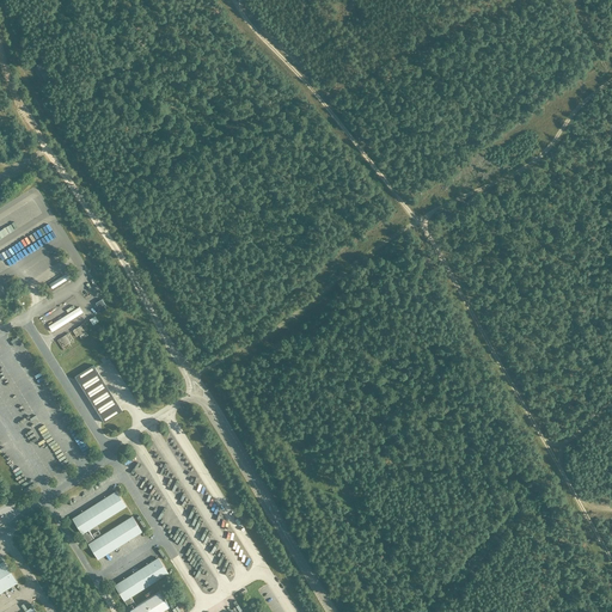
[(68,280),(66,275),(49,285),(53,289),(68,280)]
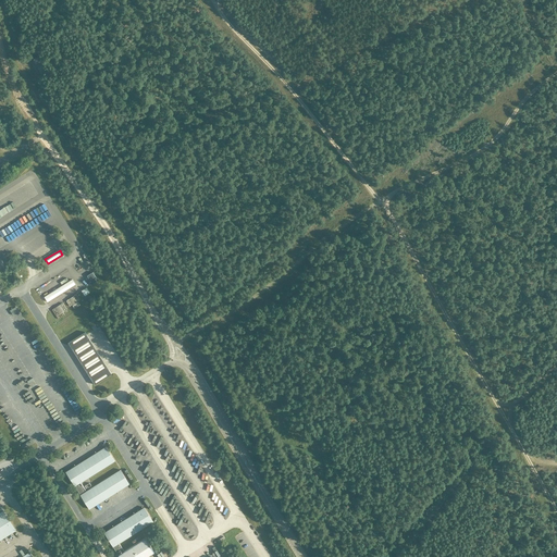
[(89,283),(91,285),(97,282),(95,279),(97,279),(93,272),(87,276),(90,282),(89,283)]
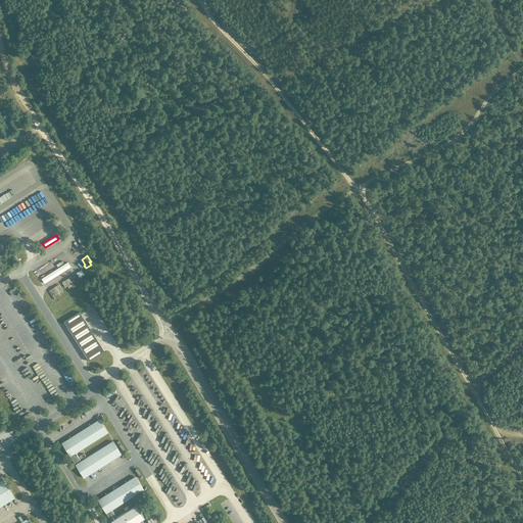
[(67,263),(45,277),(42,279),(45,283),(70,267),(67,263)]
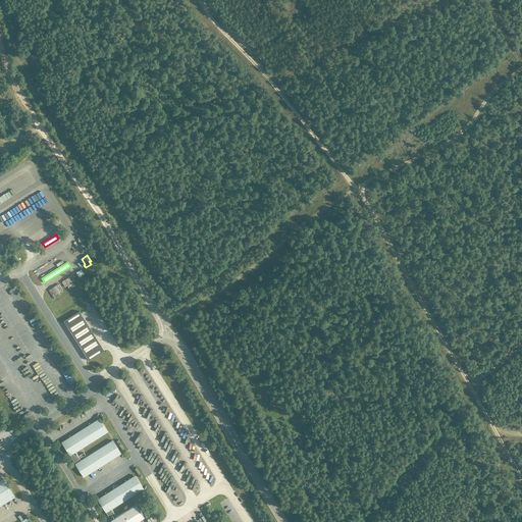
[(71,276),(62,282),(65,288),(66,286),(68,285),(68,286),(69,290),(75,286),(73,283),(72,282),(73,282),(75,281),(71,276)]
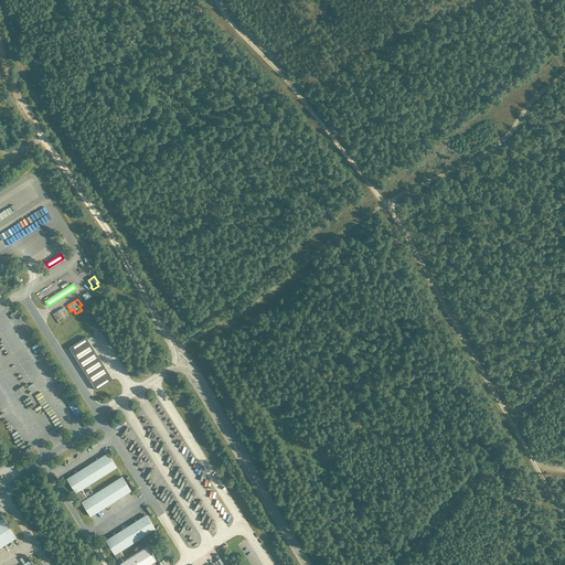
[(64,308),(53,315),(60,323),(66,320),(64,317),(68,315),(64,308)]
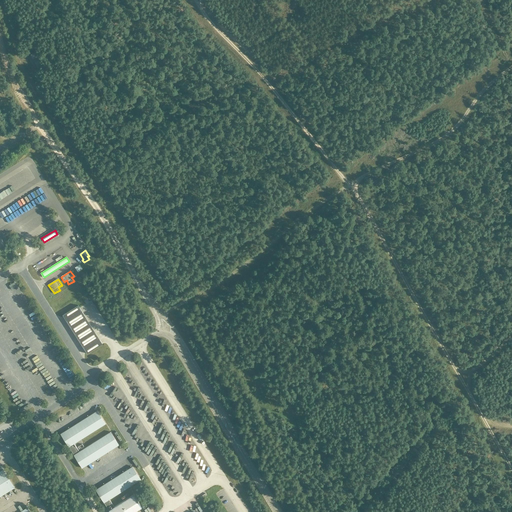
[(103,344),(78,305),(63,315),(87,354),(103,344)]
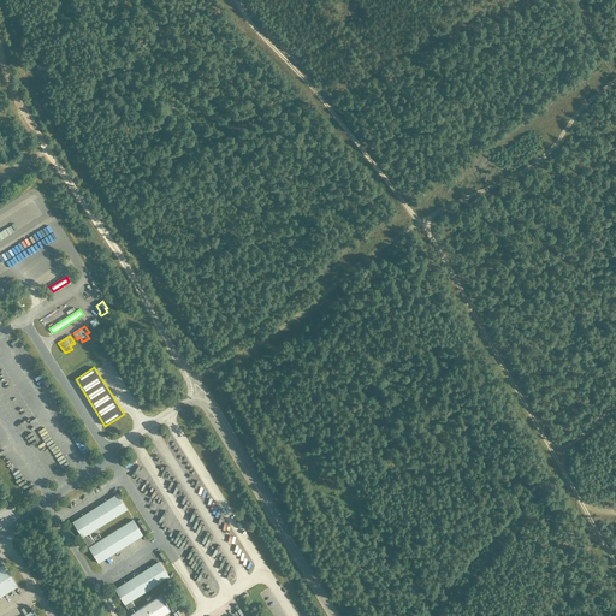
[(117,495),(73,522),(99,563),(143,535),(134,520),(95,544),(89,534),(128,510),(117,495)]
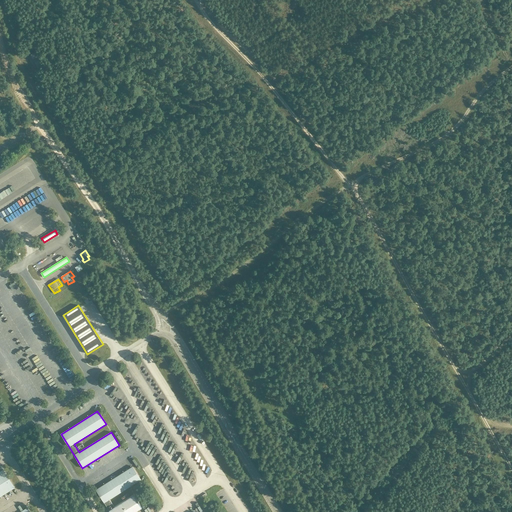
[(133,467),(96,490),(104,503),(109,499),(141,480),(133,467)]
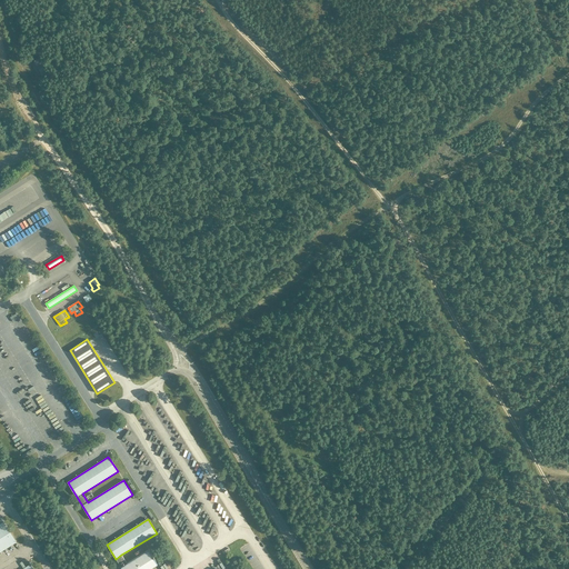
[(0,551),(16,542),(3,522),(0,523),(0,551)]
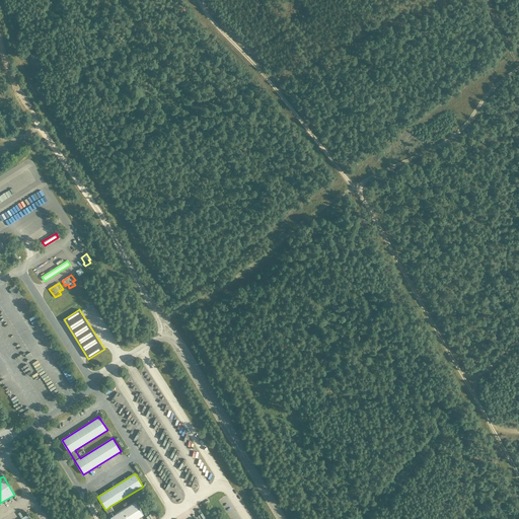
[(110,506),(105,510),(110,518),(137,518),(144,515),(135,502),(116,514),(110,506)]
